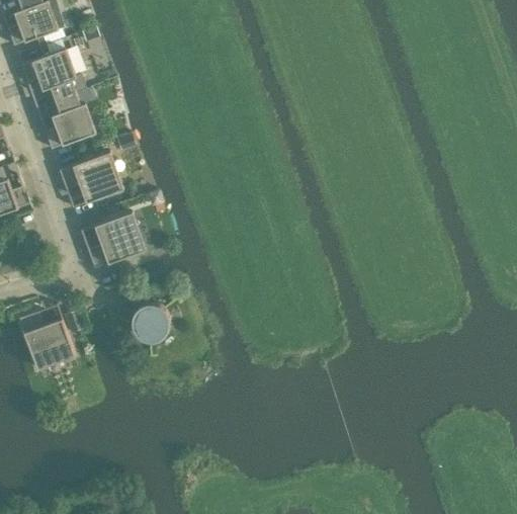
[(7,29),(13,48),(32,40),(54,32),(58,31),(64,29),(54,0),(17,0),(22,11),(14,14),(18,25),(7,29)]
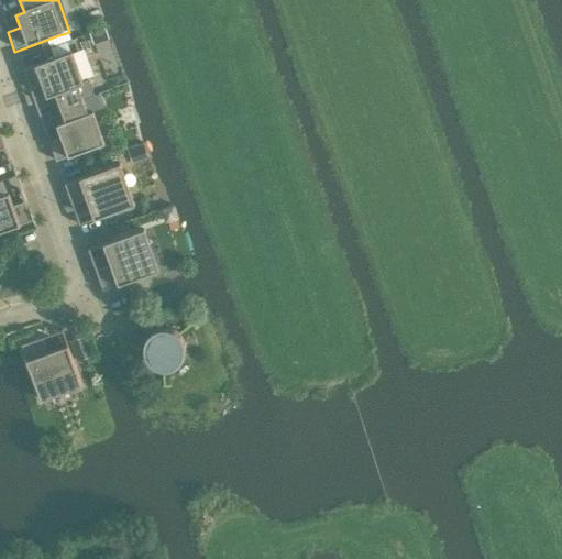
[(22,73),(29,91),(42,87),(46,99),(54,97),(59,110),(83,102),(77,88),(83,86),(72,54),(66,56),(22,73)]
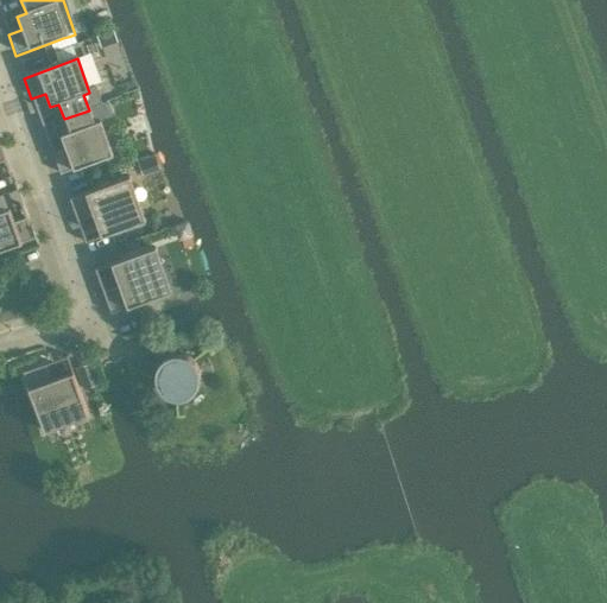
[(65,151),(52,156),(59,177),(112,158),(99,124),(94,126),(89,110),(64,119),(70,135),(61,138),(65,151)]
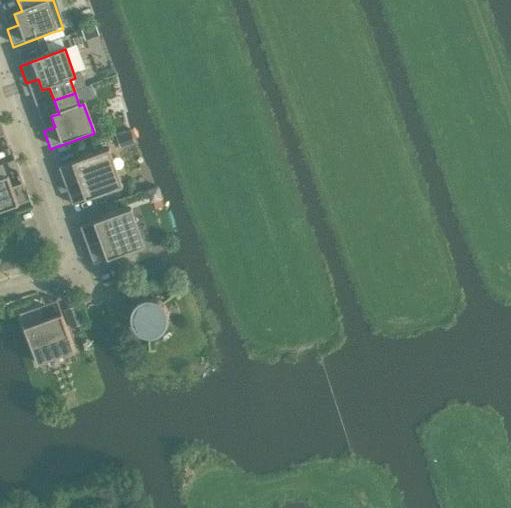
[(58,170),(65,189),(78,184),(85,202),(121,189),(108,152),(58,170)]
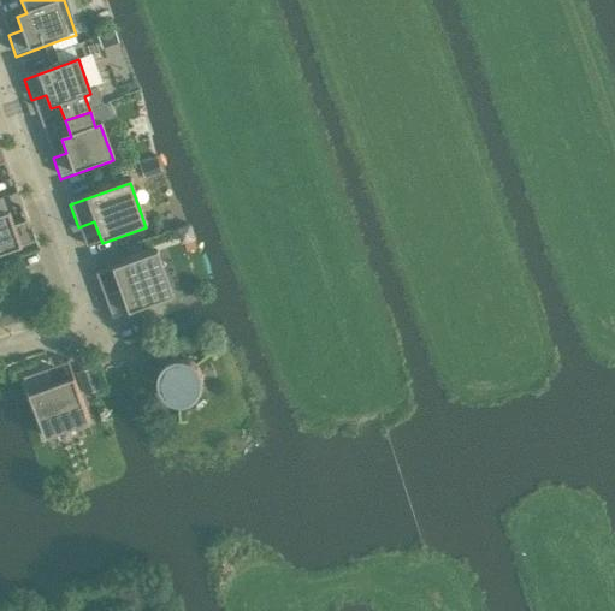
[(0,256),(35,244),(27,224),(13,229),(9,215),(0,219),(0,256)]
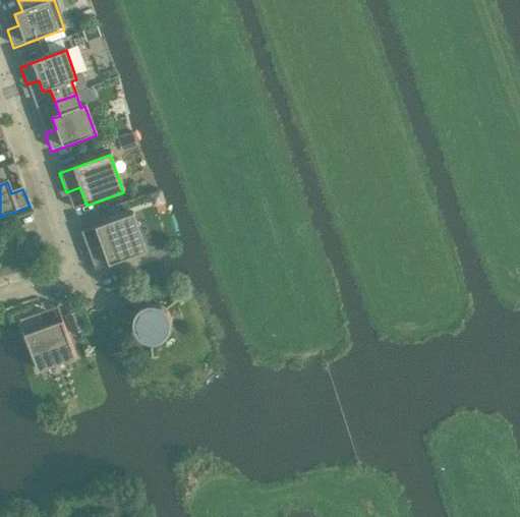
[(95,228),(101,247),(88,252),(95,272),(146,252),(132,215),(95,228)]
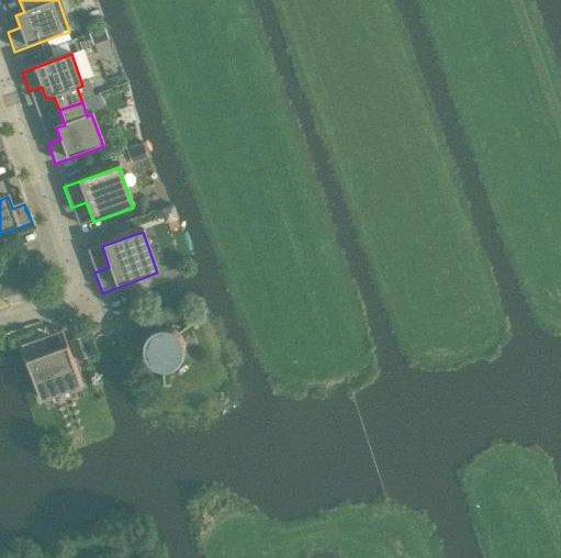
[(149,334),(141,354),(141,355),(141,357),(142,360),(143,361),(144,364),(145,365),(147,367),(150,369),(153,370),(154,371),(157,371),(160,372),(165,371),(168,371),(171,369),(175,367),(176,366),(177,365),(179,361),(180,358),(181,357),(181,355),(181,354),(181,352),(181,349),(181,348),(181,346),(180,343),(179,342),(178,339),(176,337),(172,335),(171,334),(168,332),(165,331),(161,331),(157,331),(156,332),(153,333),(149,334)]
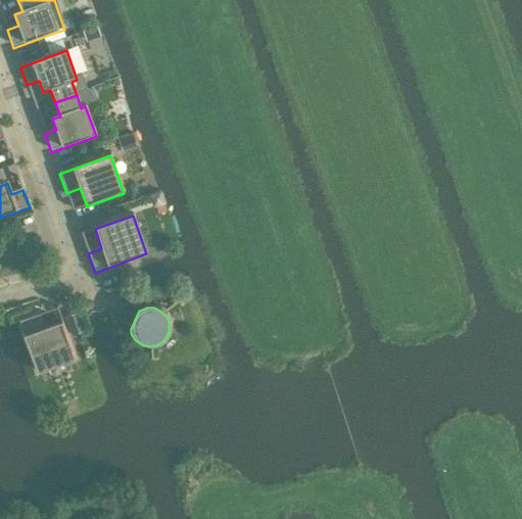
[(39,316),(19,323),(36,370),(38,374),(76,361),(75,356),(65,332),(62,323),(44,329),(39,316)]
